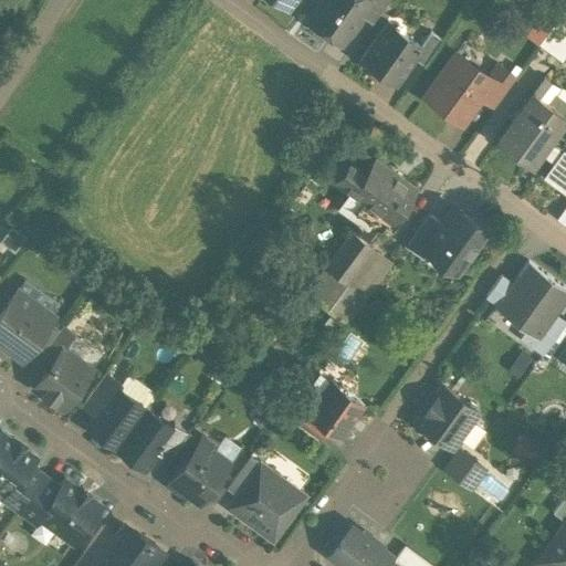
[(370,0),(322,0),(308,20),(310,27),(320,33),(325,32),(341,43),(362,13),(371,0),(370,0)]
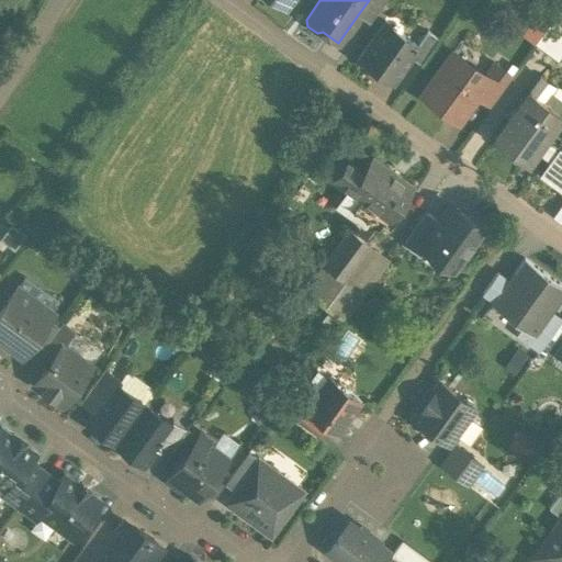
[(384,0),(368,0),(369,0),(359,13),(370,21),(384,0)]
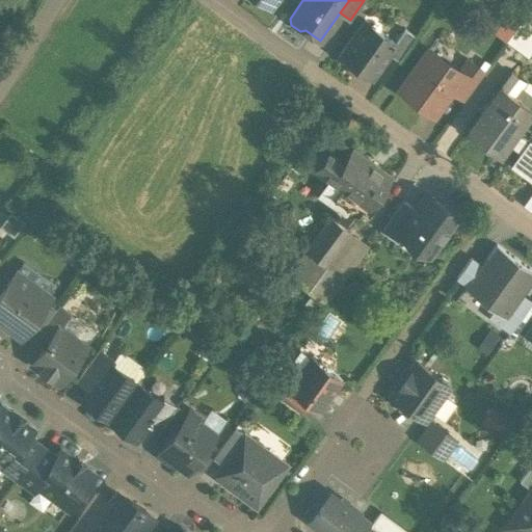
[(531,50),(531,27),(522,20),(505,42),(527,57),(531,50)]
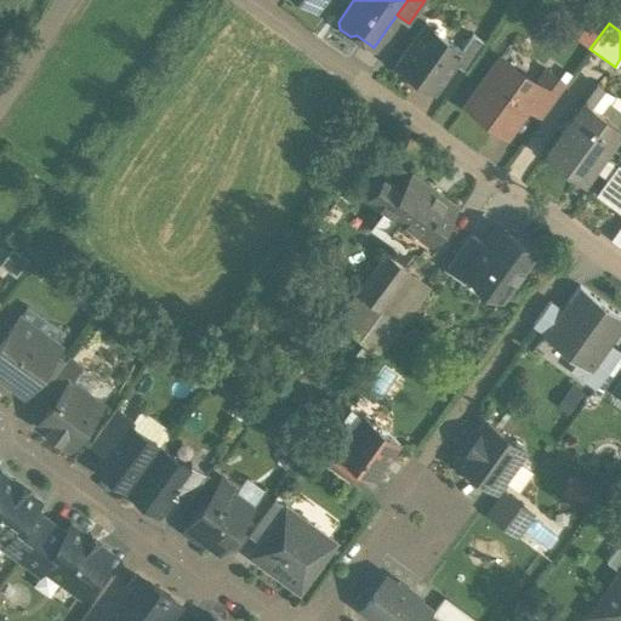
[(437,46),(420,35),(397,66),(403,70),(404,78),(411,83),(419,81),(433,92),(453,64),(462,52),(443,38),(437,46)]
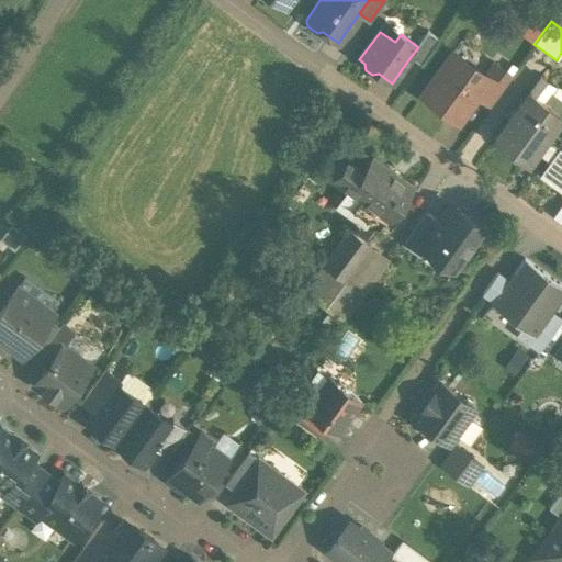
[(438,40),(428,33),(418,47),(409,58),(419,65),(438,40)]
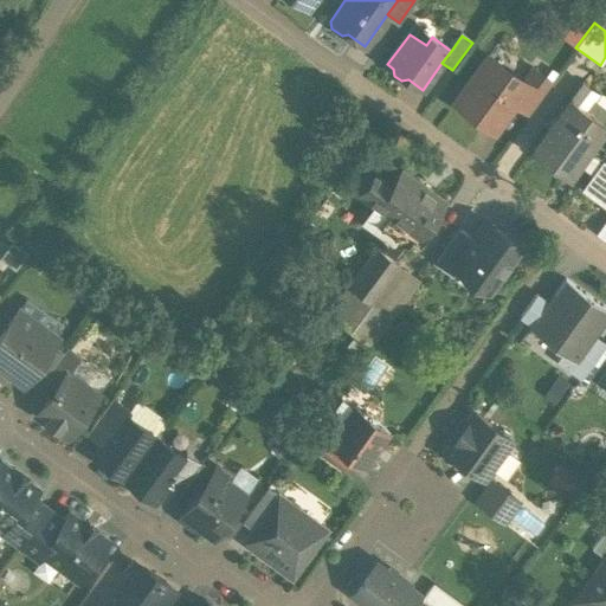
[(501,76),(484,63),(456,102),(478,118),(479,116),(491,124),(490,127),(492,129),(501,118),(496,115),(500,109),(504,113),(513,102),(526,84),(523,82),(505,70),(501,76)]
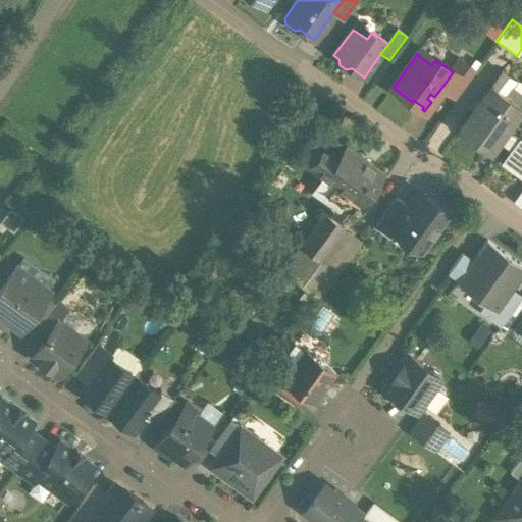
[(459,59),(451,70),(453,72),(441,88),(455,98),(474,70),(459,59)]
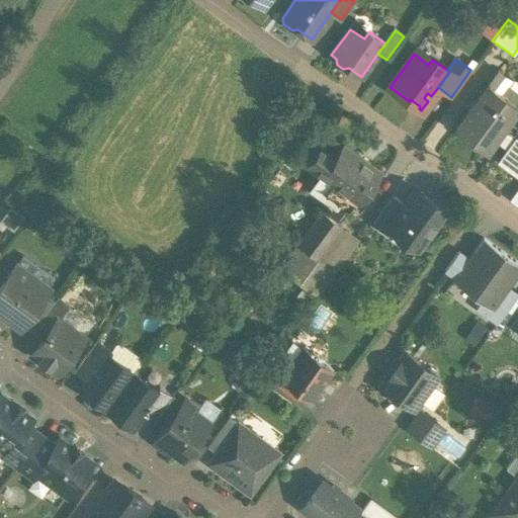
[(517,105),(488,83),(455,127),(485,149),(494,136),(503,124),(517,105)]
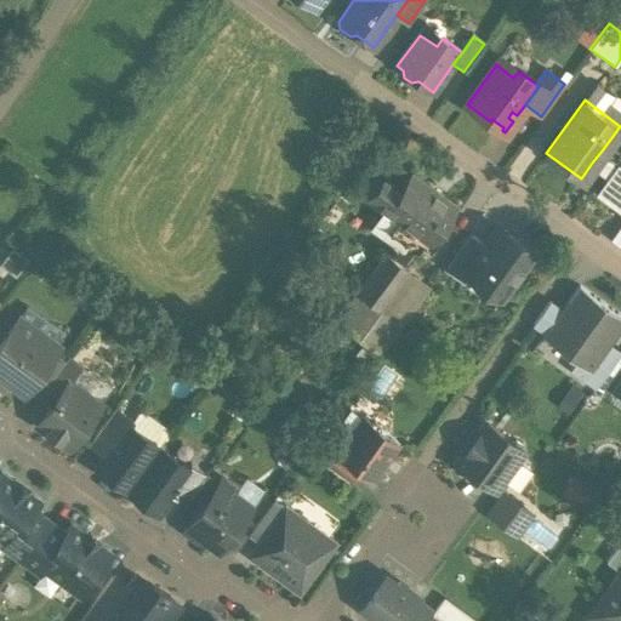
[(620,161),(603,149),(592,163),(605,172),(593,188),(620,208),(620,161)]
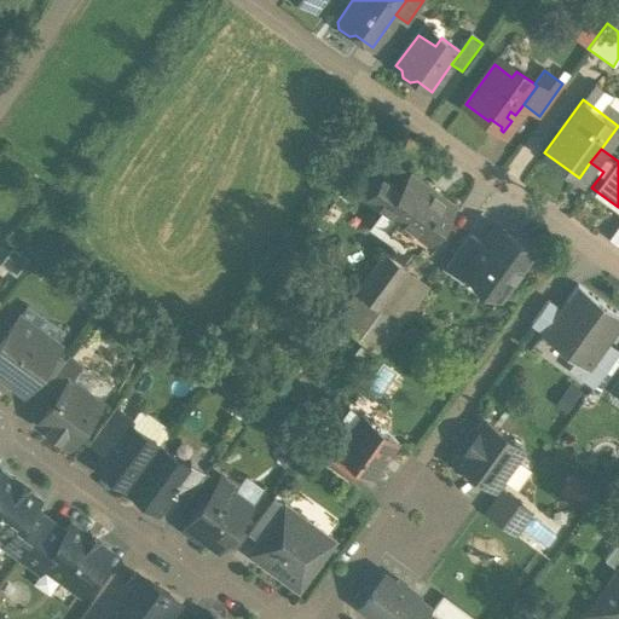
[(455,207),(409,174),(397,190),(382,210),(397,219),(388,232),(408,246),(416,233),(428,243),(455,207)]
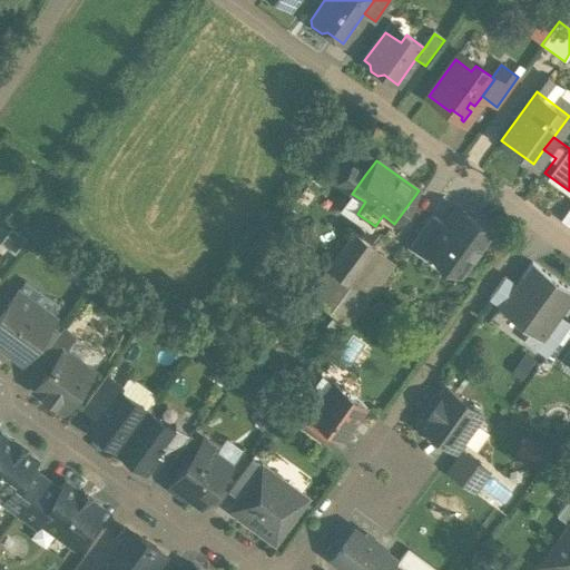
[(365,175),(352,165),(337,183),(352,194),(365,175)]
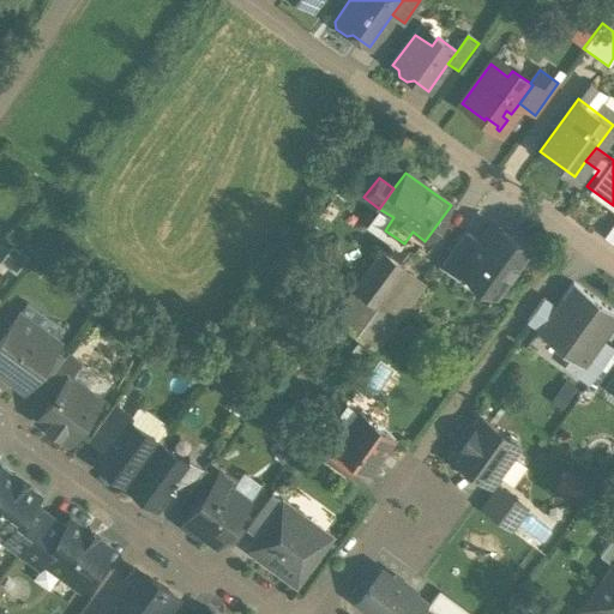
[(393,217),(379,209),(371,222),(385,230),(393,217)]
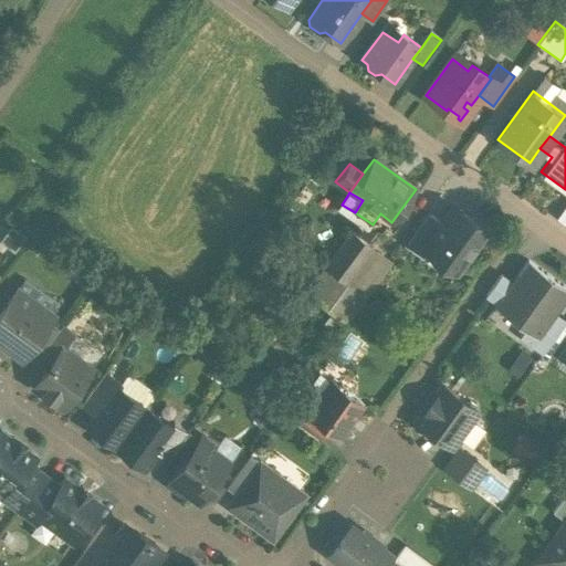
[(441,224),(425,249),(428,251),(457,272),(486,231),(454,207),(441,224)]
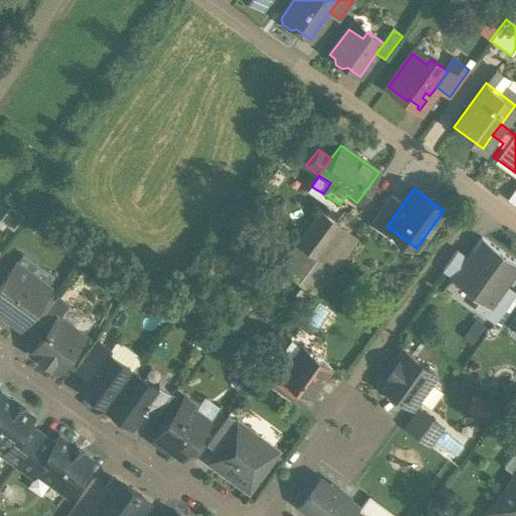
[(389,196),(368,224),(384,236),(390,229),(387,227),(402,205),(389,196)]
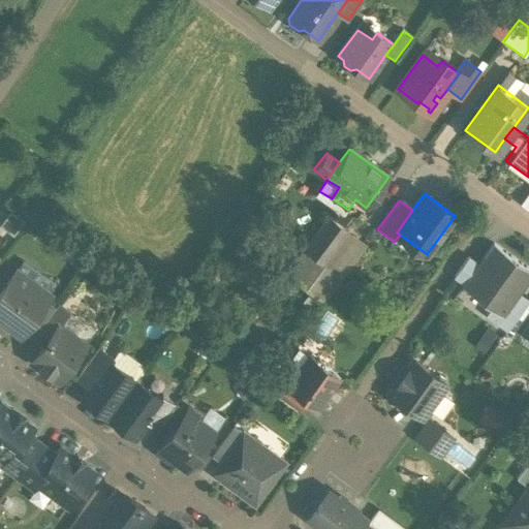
[(350,229),(330,215),(306,249),(325,262),(350,229)]
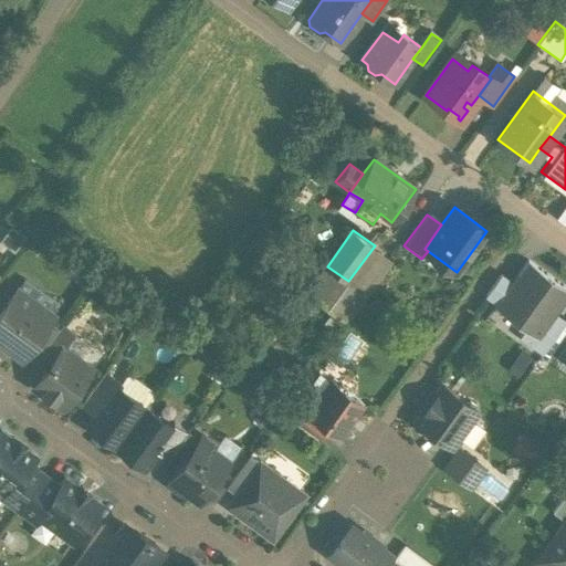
[(394,260),(375,245),(348,281),(368,295),(394,260)]
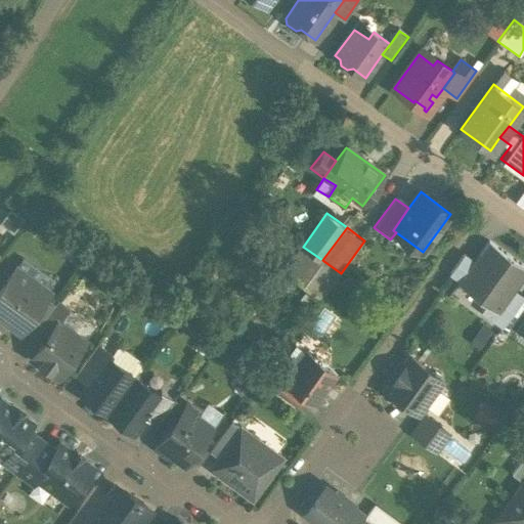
[(523,277),(523,266),(489,242),(475,262),(460,281),(459,284),(488,304),(498,312),(515,291),(523,277)]
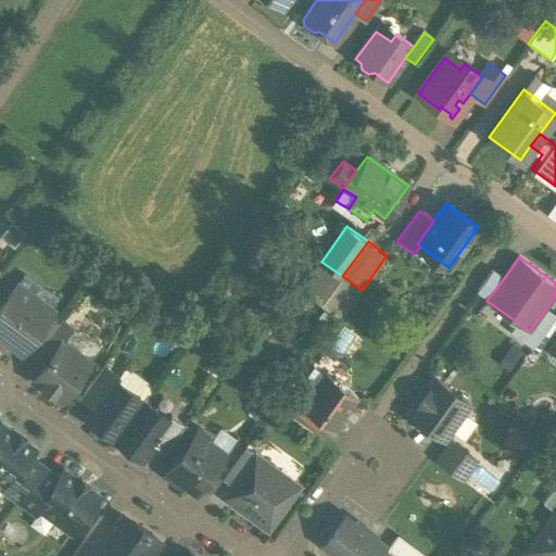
[(342,276),(321,262),(303,288),(343,316),(362,290),(342,276)]
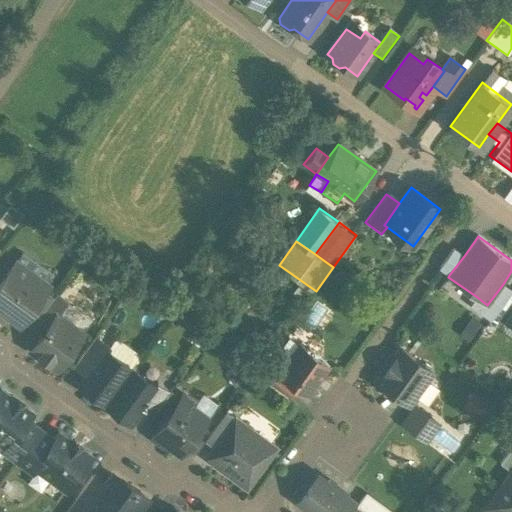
[(454,248),(439,268),(449,275),(464,256),(454,248)]
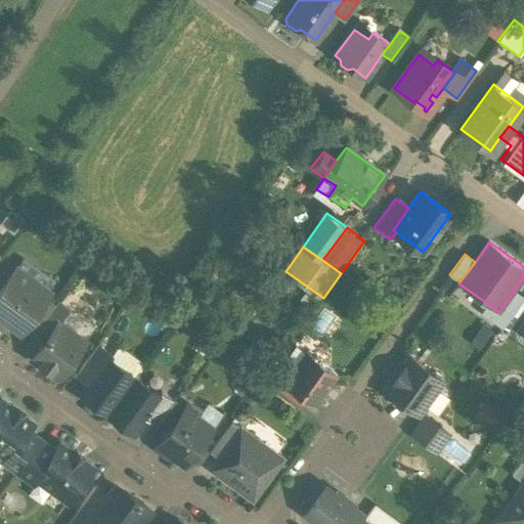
[(13,271),(0,289),(0,316),(19,332),(23,328),(44,298),(49,292),(30,277),(28,281),(13,271)]
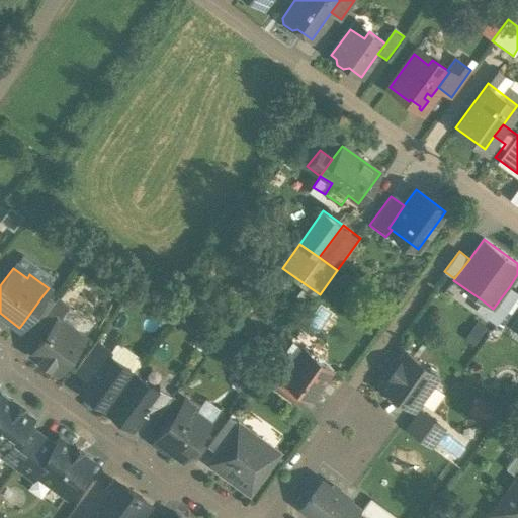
[(493,309),(483,300),(477,309),(497,324),(517,294),(509,287),(493,309)]
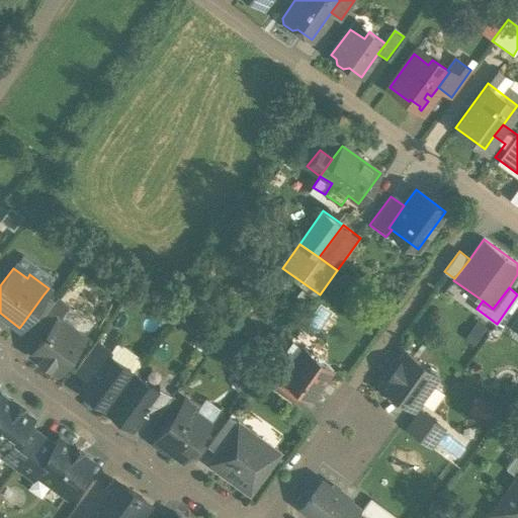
[(44,294),(22,324),(32,331),(36,326),(54,301),(44,294)]
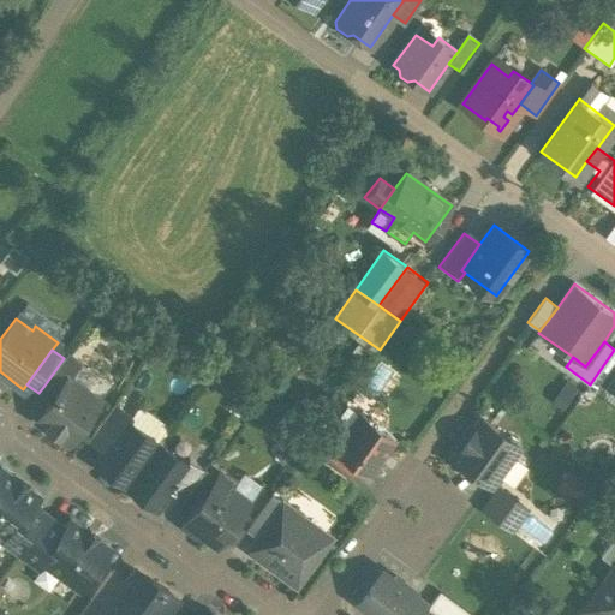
[(64,358),(43,387),(54,395),(69,377),(81,362),(69,352),(64,358)]
